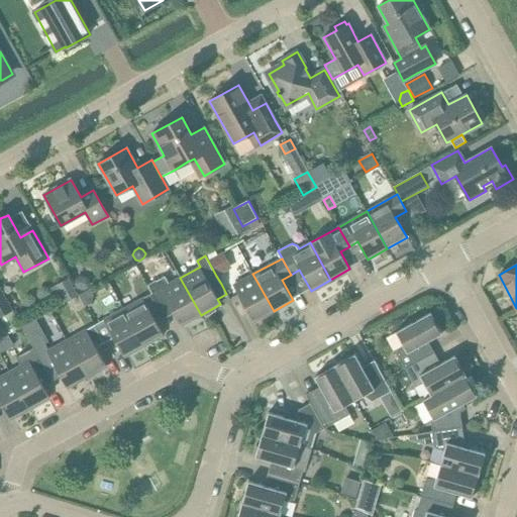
[(226,271),(216,276),(221,284),(222,286),(231,280),(226,271)]
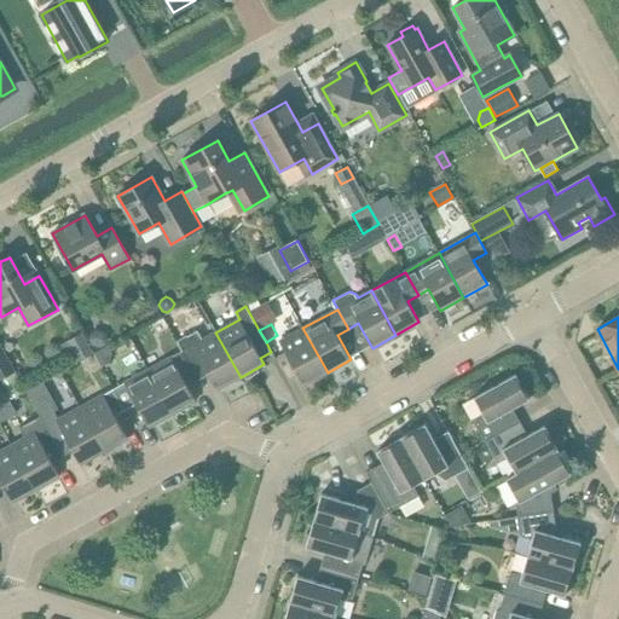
[(328,372),(302,328),(279,341),(304,386),(328,372)]
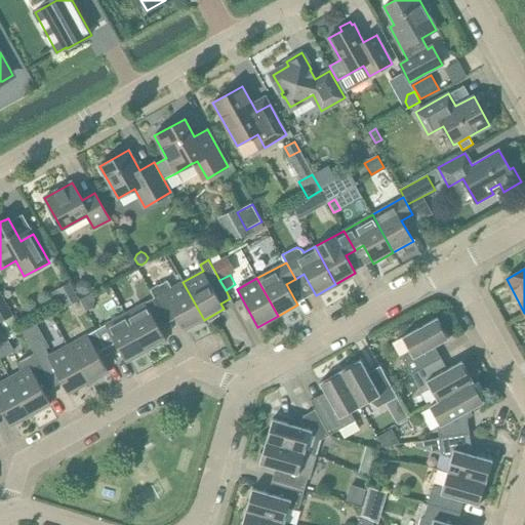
[(204,320),(183,282),(171,288),(167,281),(157,286),(157,285),(149,289),(154,297),(157,304),(166,321),(176,316),(184,330),(204,320)]
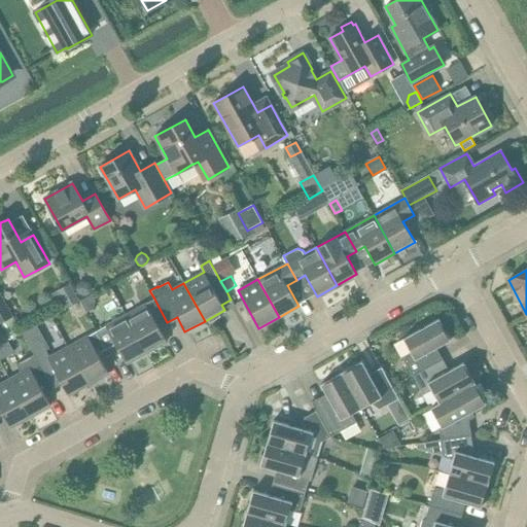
[(70,284),(49,295),(59,312),(79,301),(70,284)]
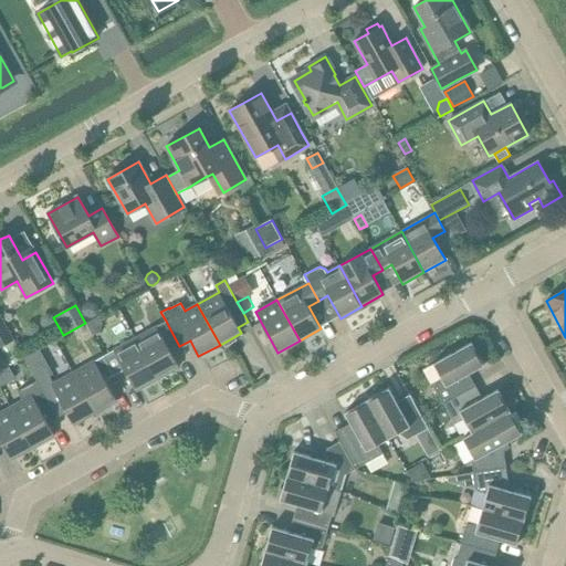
[(0,316),(0,346),(12,339),(0,316)]
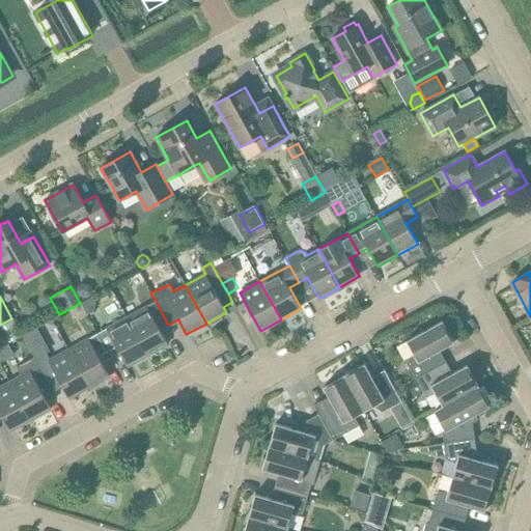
[(93,311),(95,304),(92,297),(81,303),(87,314),(93,311)]
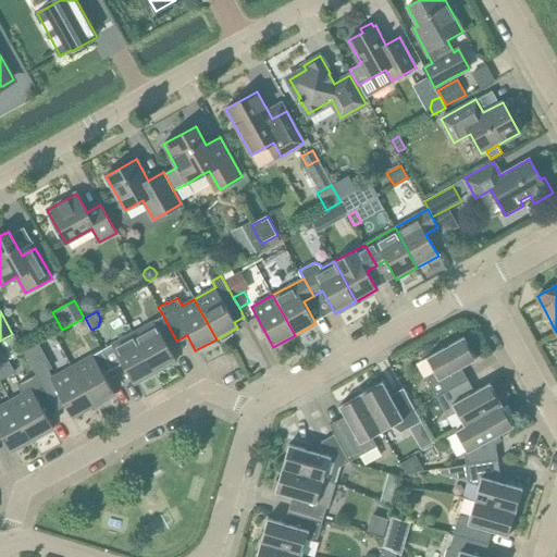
[(155,321),(133,333),(155,373),(176,361),(168,346),(176,341),(166,322),(163,316),(155,321)]
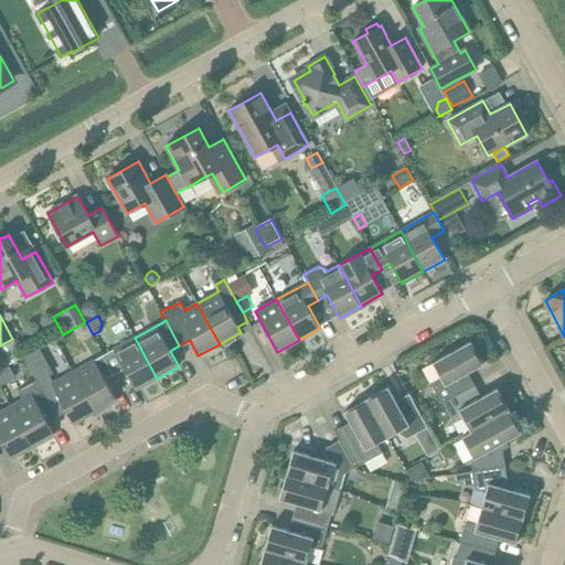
[(114,350),(104,354),(114,374),(124,369),(125,371),(136,390),(157,379),(135,338),(114,350)]
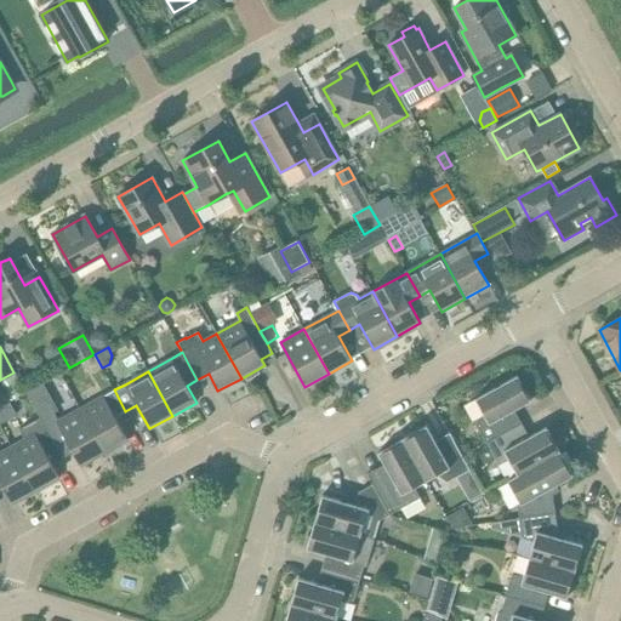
[(486,443),(517,426),(510,412),(531,400),(517,375),(476,399),(484,415),(476,423),(486,443)]
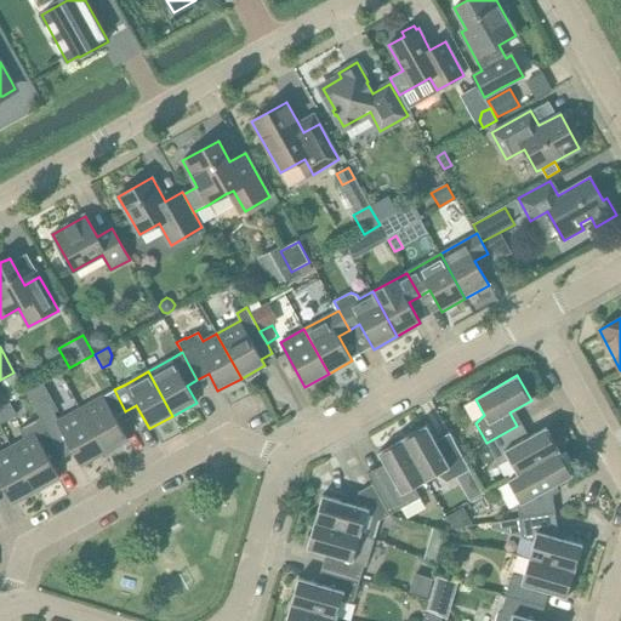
[(103,396),(80,409),(104,454),(129,440),(117,419),(115,416),(125,411),(114,389),(103,396)]
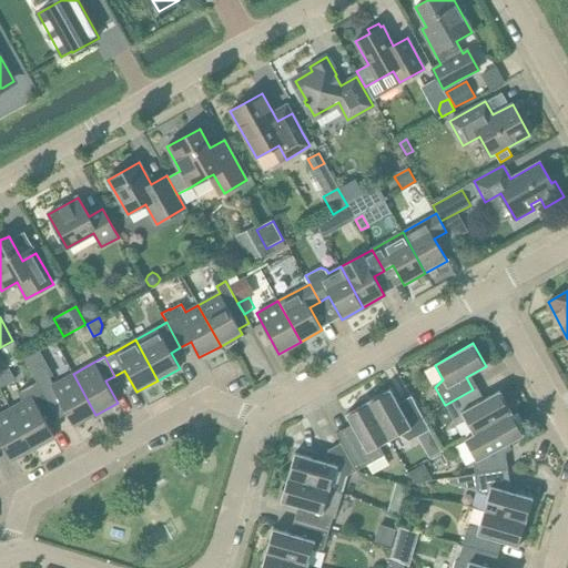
[(73,374),(42,391),(57,418),(67,413),(74,426),(95,415),(73,374)]
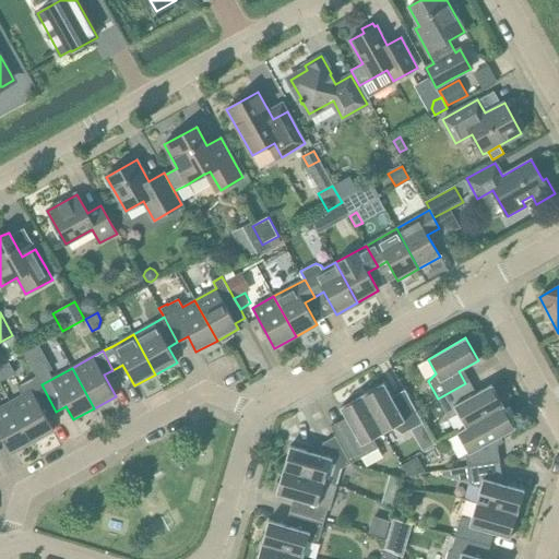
[(384,383),(363,395),(383,433),(393,427),(403,433),(412,429),(423,423),(424,423),(408,396),(395,403),(384,383)]
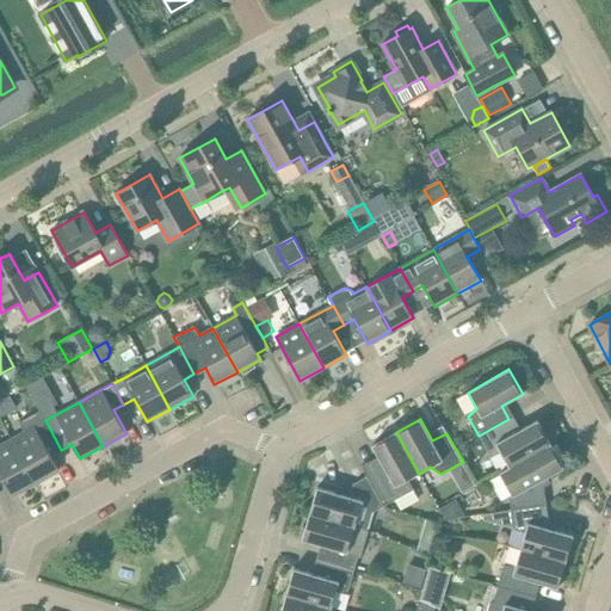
[(499,473),(550,444),(537,420),(516,432),(508,419),(479,436),(499,473)]
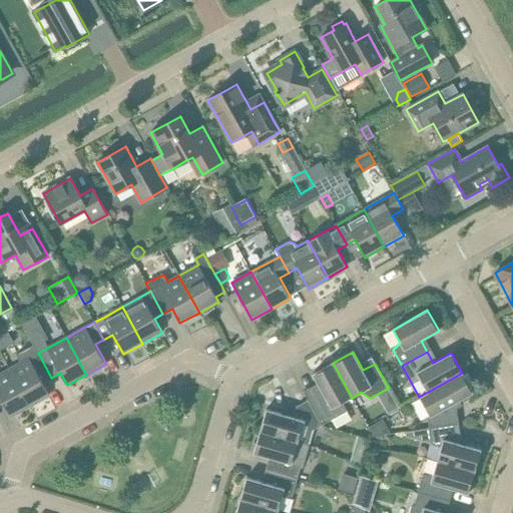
[(9,369),(30,406),(49,395),(42,383),(51,378),(38,353),(9,369)]
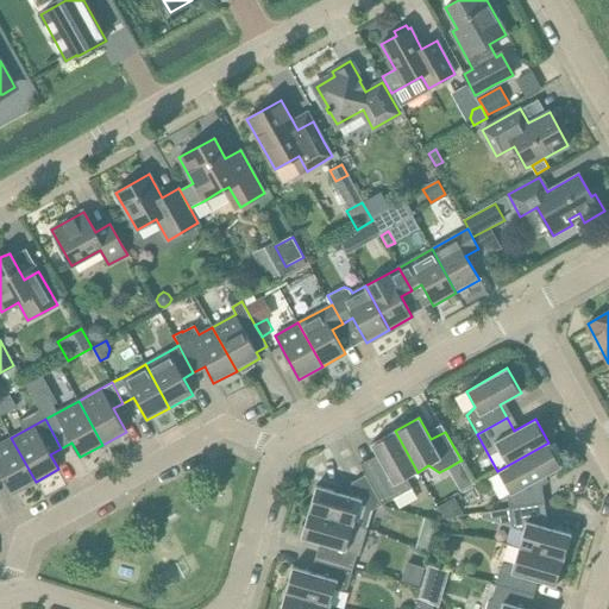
[(365,475),(382,504),(413,488),(407,478),(418,472),(395,431),(371,444),(382,465),(365,475)]
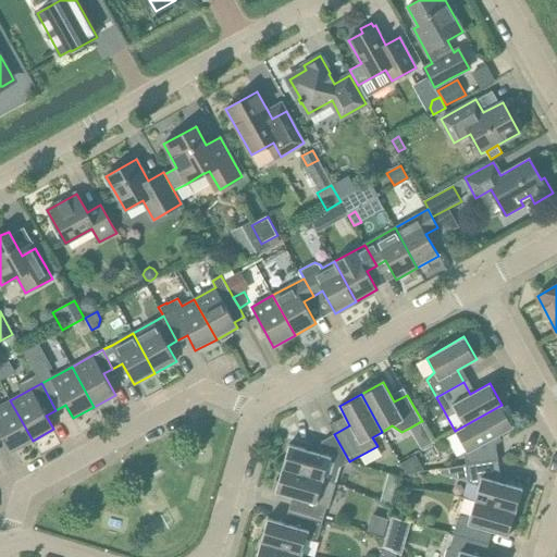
[(33,441),(10,400),(0,406),(0,437),(2,436),(11,452),(33,441)]
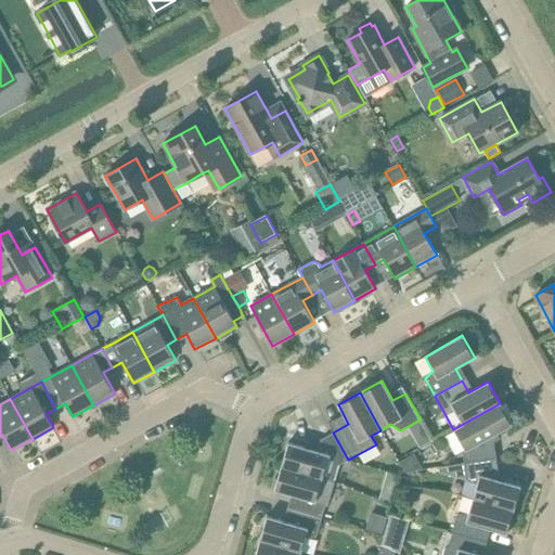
[(512,425),(500,403),(453,429),(461,443),(464,463),(497,459),(493,436),(512,425)]
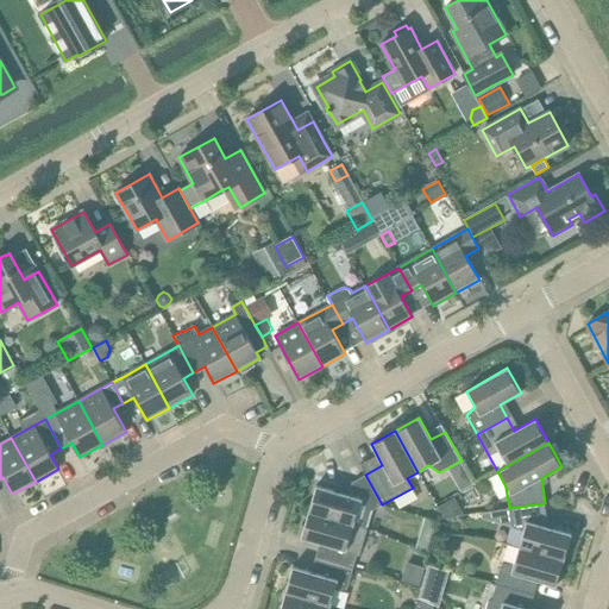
[(460,460),(449,468),(454,478),(468,472),(460,460)]
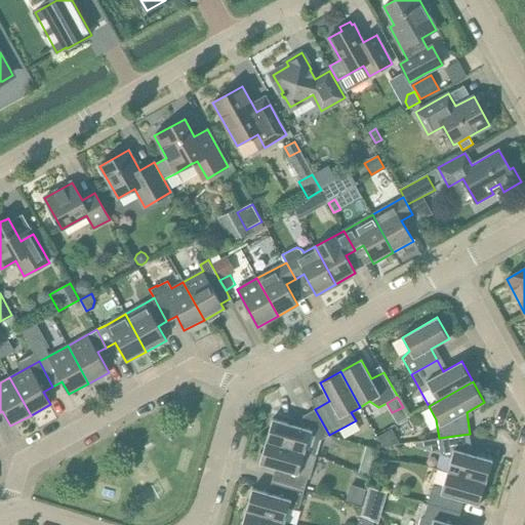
[(320,440),(329,435),(315,409),(304,416),(299,427),(273,418),(266,441),(316,455),(320,440)]
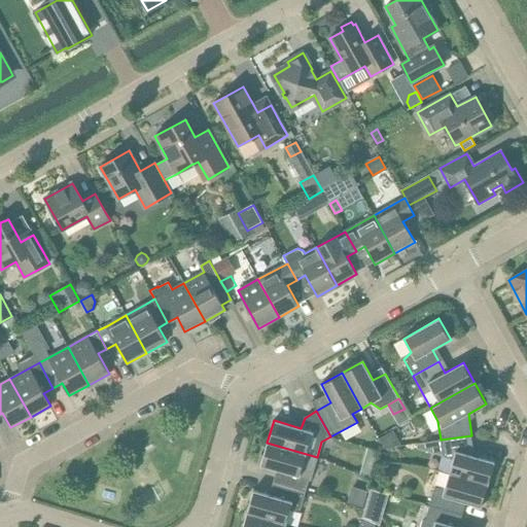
[(390,432),(379,440),(383,448),(397,446),(390,432)]
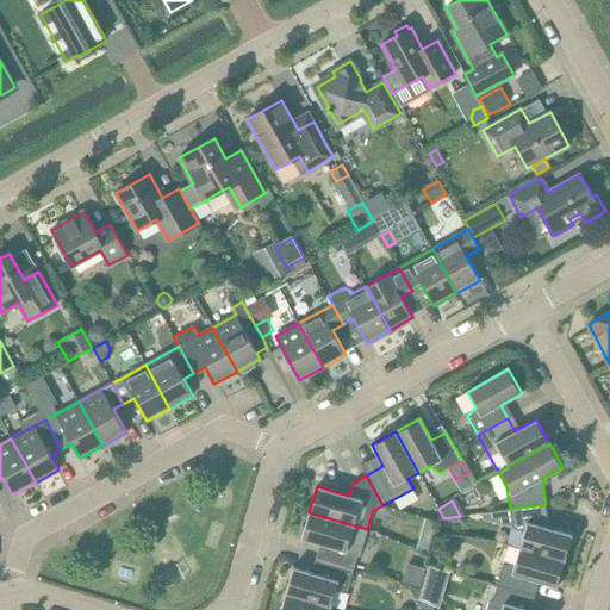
[(520,548),(565,561),(572,535),(549,528),(546,504),(510,509),(514,528),(524,531),(520,548)]
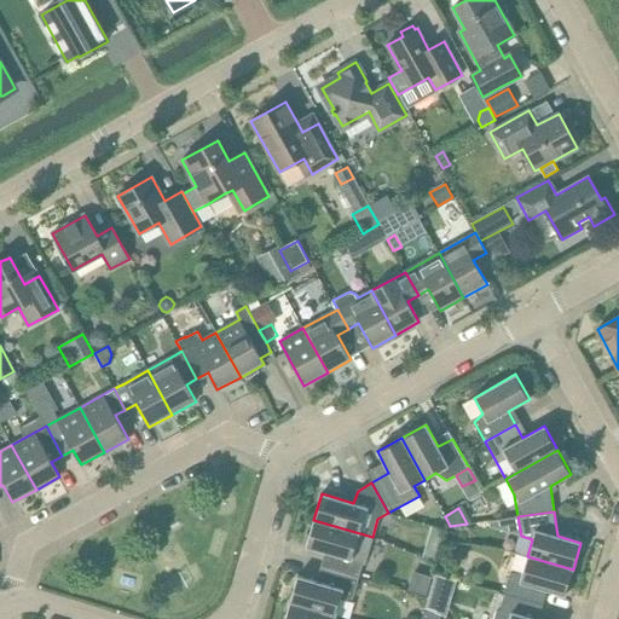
[(329,554),(325,568),(359,578),(363,563),(364,563),(372,537),(313,520),(306,547),(329,554)]
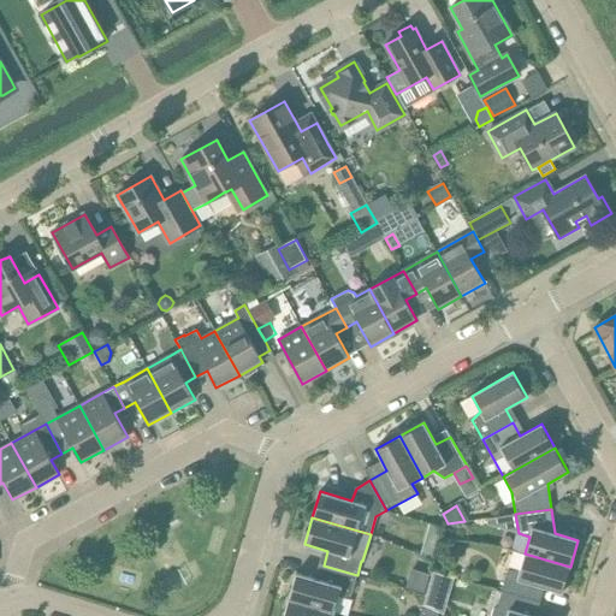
[(421,554),(436,558),(438,549),(424,544),(421,554)]
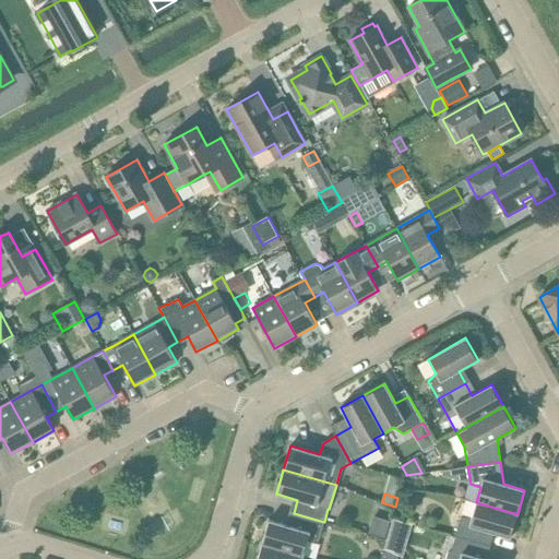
[(511,538),(518,514),(476,502),(472,518),(461,518),(455,536),(486,545),(489,532),(511,538)]
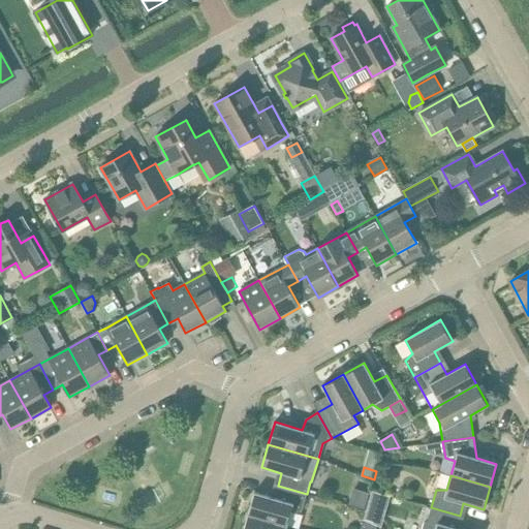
[(301,511),(307,494),(278,486),(274,498),(254,492),(248,515),(287,526),(291,511),(301,511)]
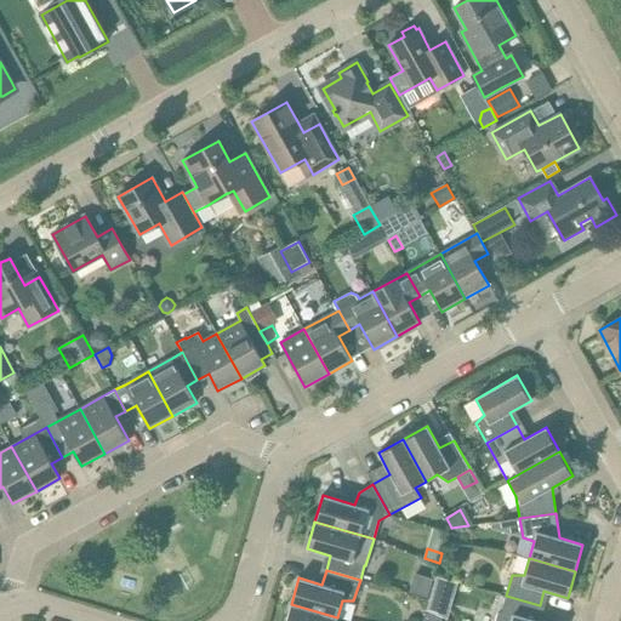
[(415,574),(409,592),(428,597),(433,579),(415,574)]
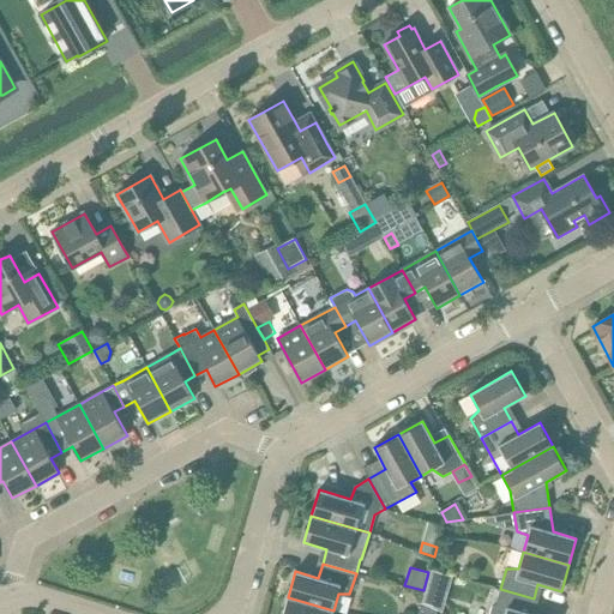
[(426,589),(421,603),(437,609),(443,613),(447,595),(452,577),(431,571),(426,589)]
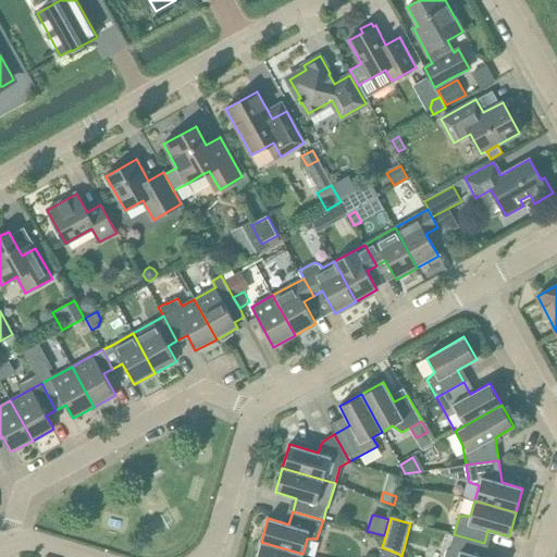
[(447,549),(445,556),(482,556),(480,556),(484,543),(454,534),(449,551),(447,549)]
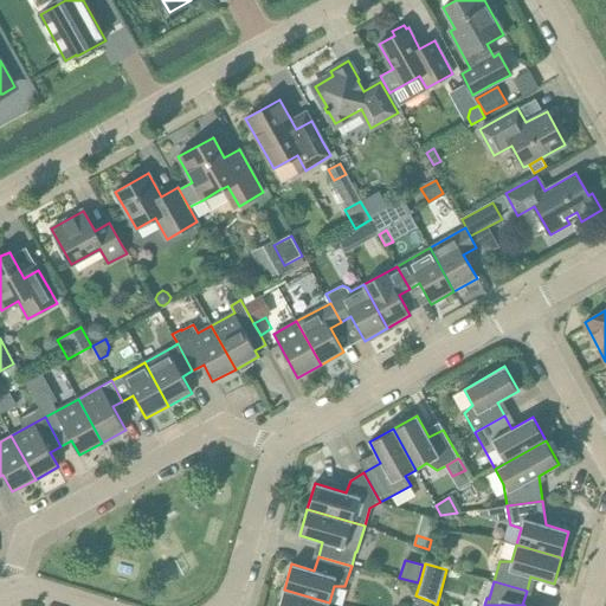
[(327,605),(329,603),(284,590),(278,605),(327,605)]
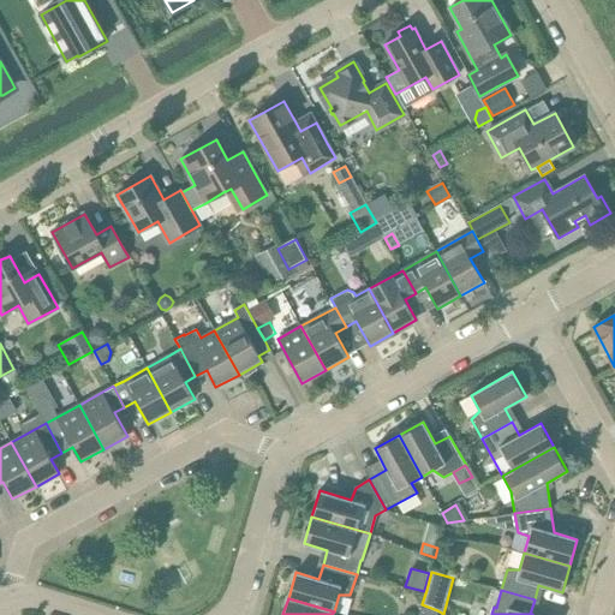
[(418,614),(435,614),(437,610),(422,604),(421,607),(418,614)]
